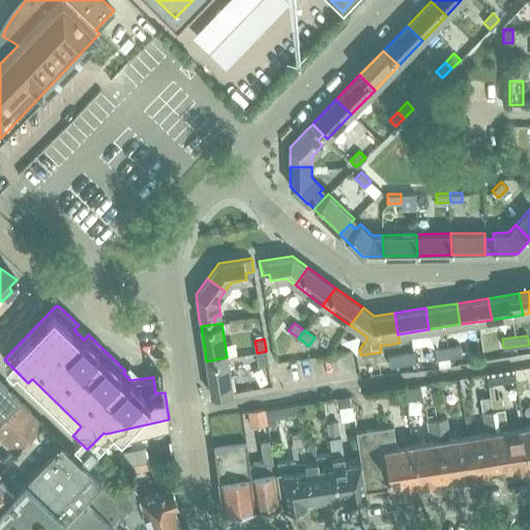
[(435,349),(436,358),(462,354),(460,345),(435,349)]
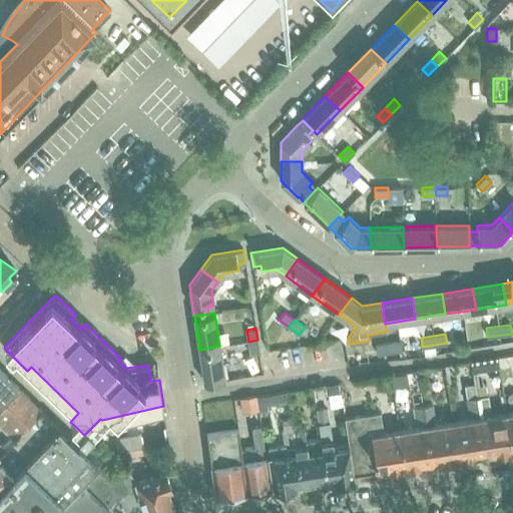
[(258,340),(248,342),(250,354),(260,353),(258,340)]
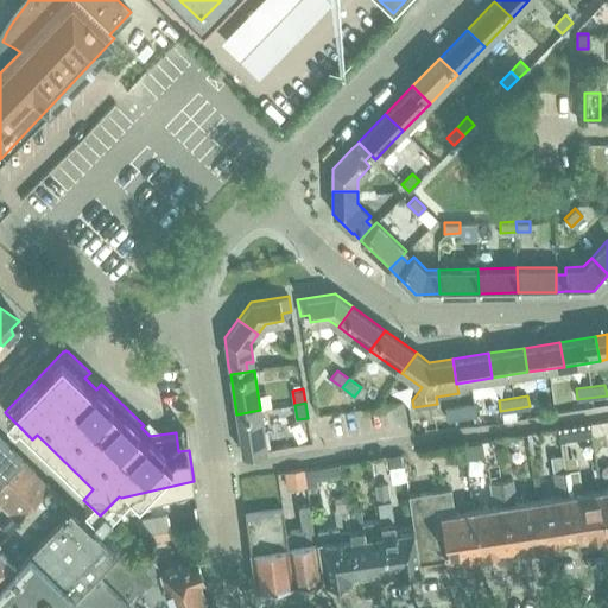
[(474,404),(460,406),(462,417),(476,415),(474,404)]
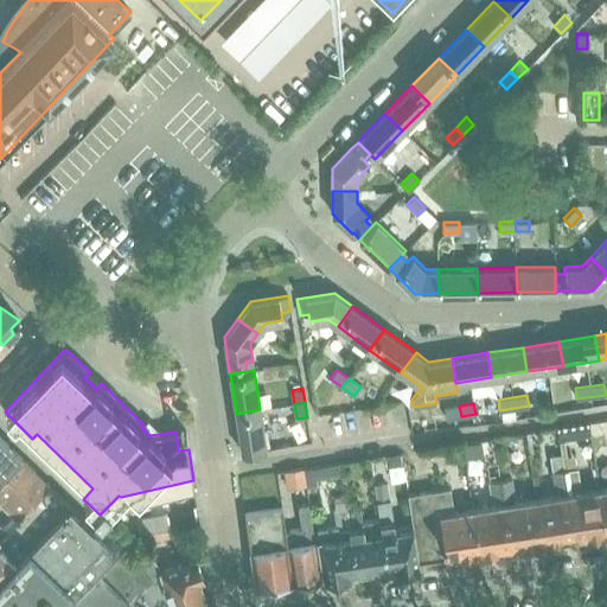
[(461,416),(459,406),(445,408),(446,419),(461,416)]
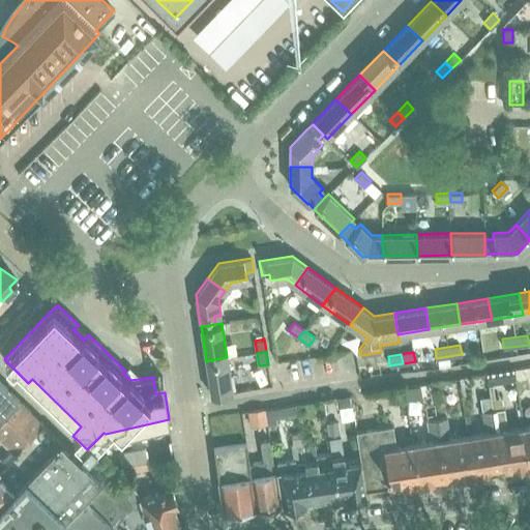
[(227,357),(206,361),(211,395),(232,392),(227,357)]
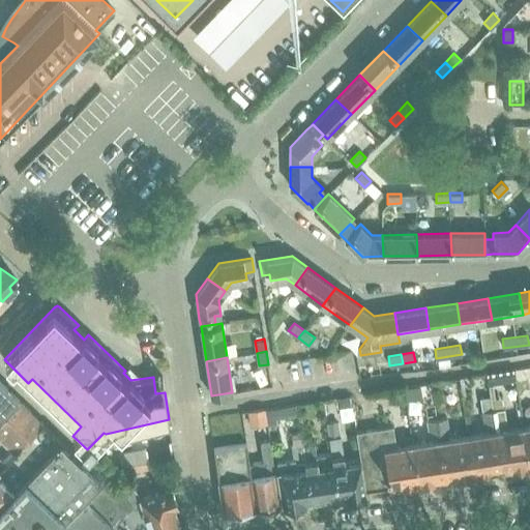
[(487,374),(489,384),(518,379),(516,369),(487,374)]
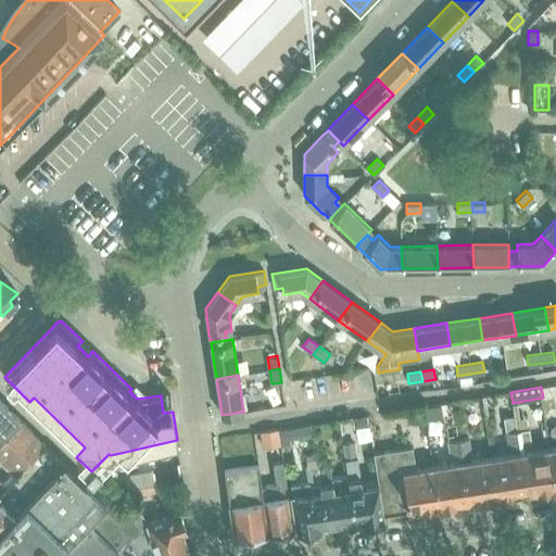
[(0,400),(0,439),(20,419),(0,400)]
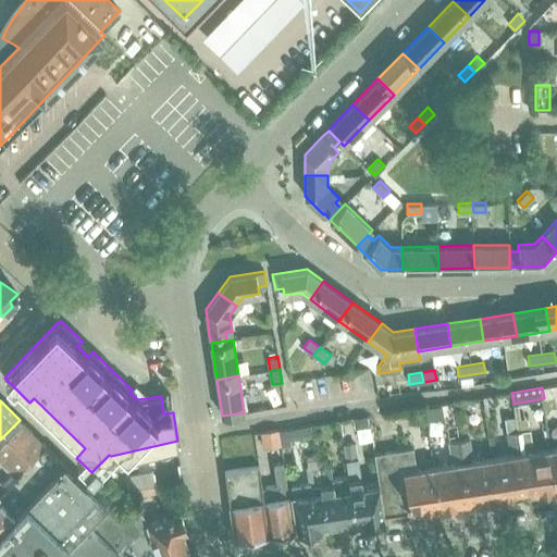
[(0,492),(45,445),(20,420),(0,440),(0,492)]
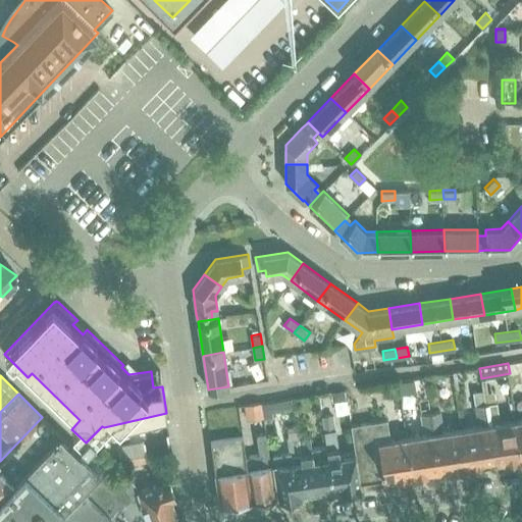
[(426,435),(407,438),(412,474),(437,470),(429,416),(426,397),(417,399),(422,430),(425,429),(426,435)]
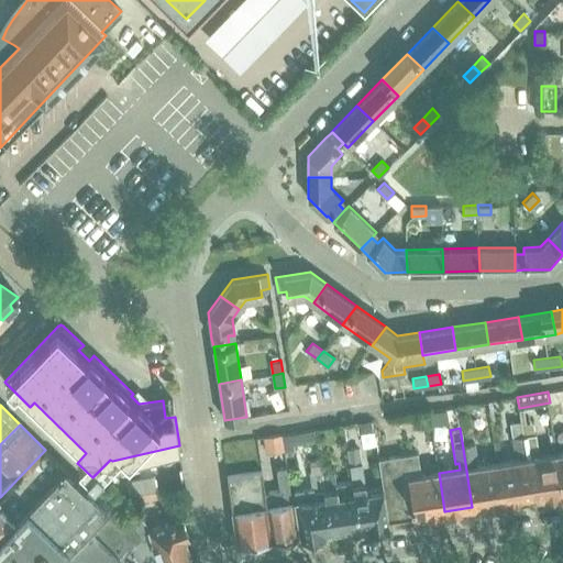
[(315,429),(297,432),(299,443),(316,440),(315,429)]
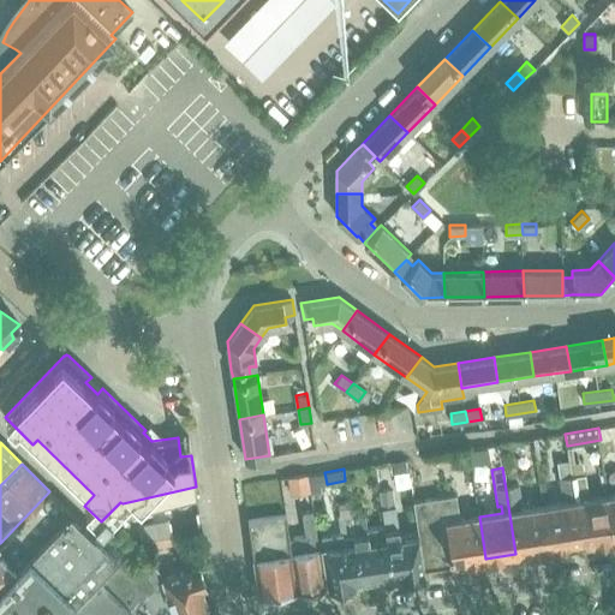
[(571,479),(581,544),(613,538),(607,497),(589,500),(585,477),(571,479)]
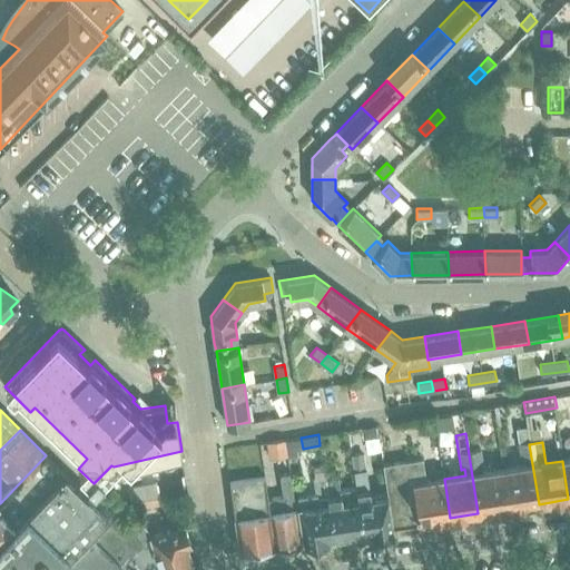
[(502,470),(509,509),(539,504),(529,444),(520,445),(522,461),(526,460),(527,465),(502,470)]
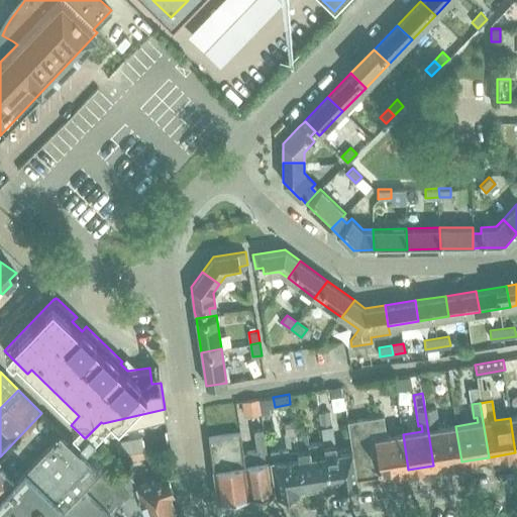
[(461,461),(455,426),(434,429),(433,424),(436,423),(434,410),(425,412),(433,466),(461,461)]
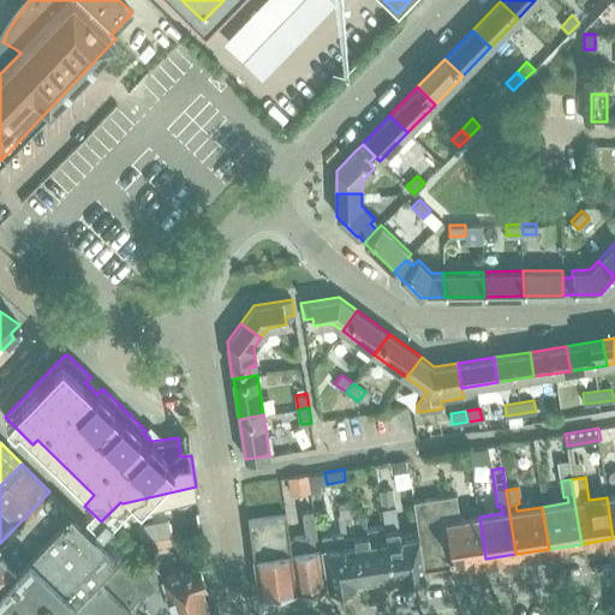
[(0,584),(70,511),(49,491),(0,543),(0,584)]
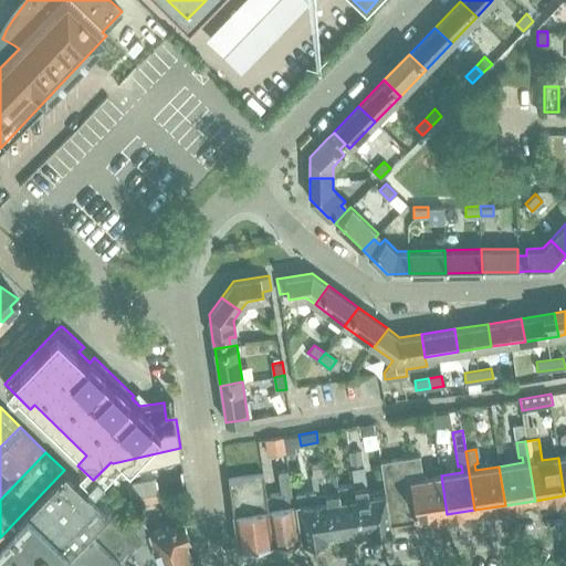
[(380,463),(386,492),(390,523),(447,514),(441,475),(423,479),(420,457),(380,463)]
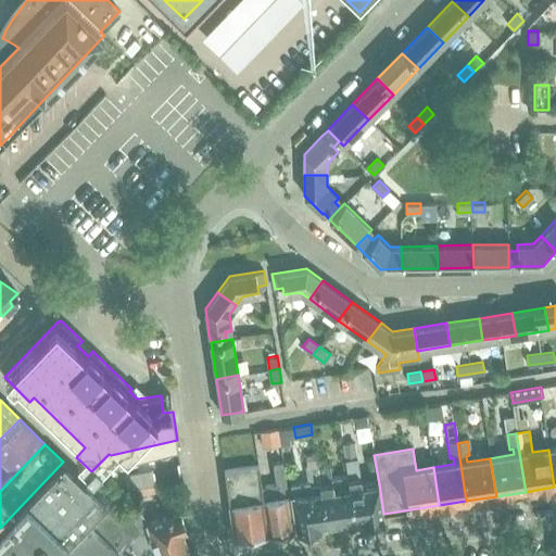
[(279,496),(264,500),(269,532),(294,529),(283,460),(276,463),(278,475),(275,476),(279,496)]
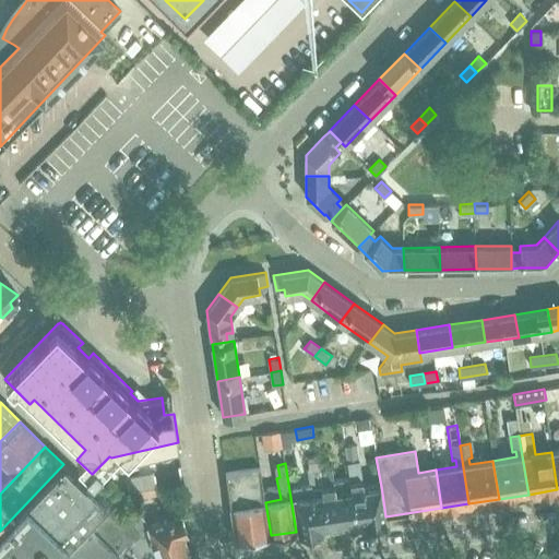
[(348,464),(351,480),(352,480),(358,524),(385,520),(385,516),(381,486),(363,489),(359,463),(348,464)]
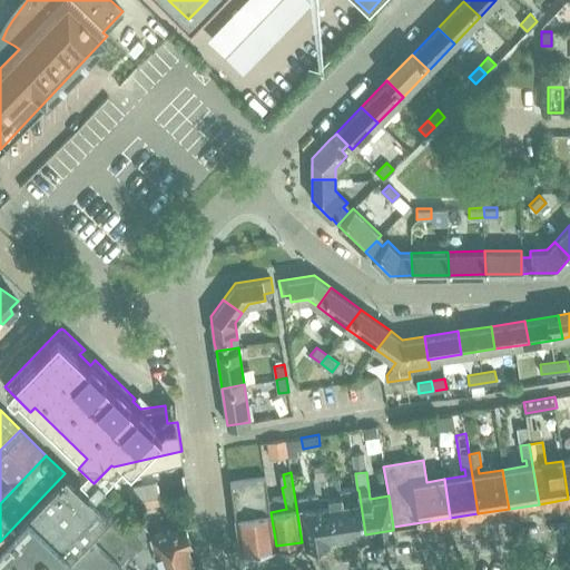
[(57,569),(58,569),(109,516),(108,516),(65,473),(0,541),(0,568),(1,569),(2,569),(3,569),(5,569),(57,569)]
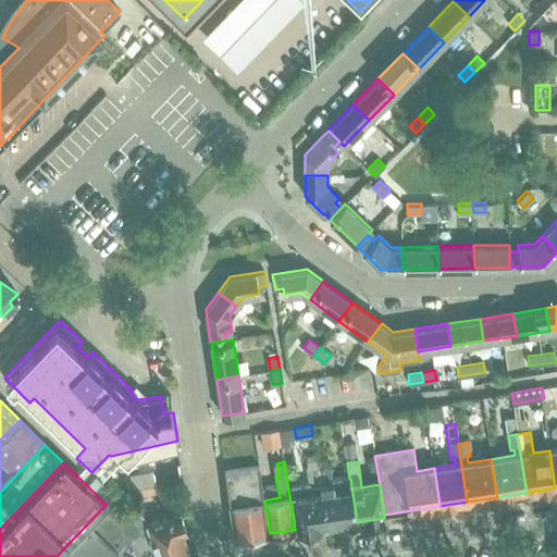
[(270,533),(264,500),(259,465),(224,470),(234,540),(269,534),(270,533)]
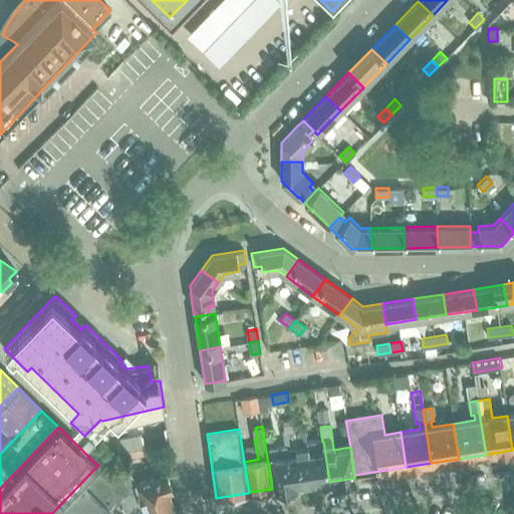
[(303,486),(295,435),(294,430),(282,432),(284,445),(269,448),(276,491),(303,486)]
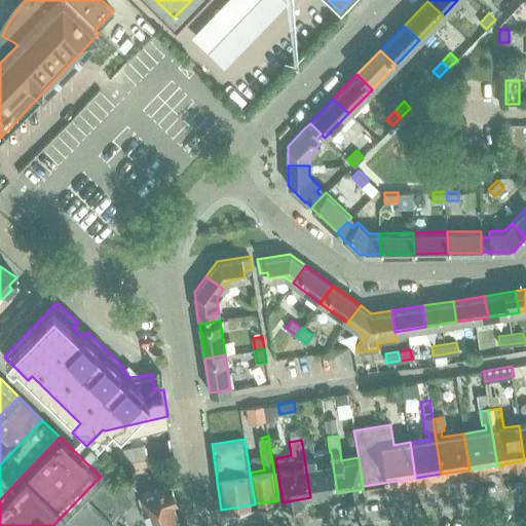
[(312,443),(302,445),(310,497),(337,493),(331,452),(330,452),(314,455),(312,443)]
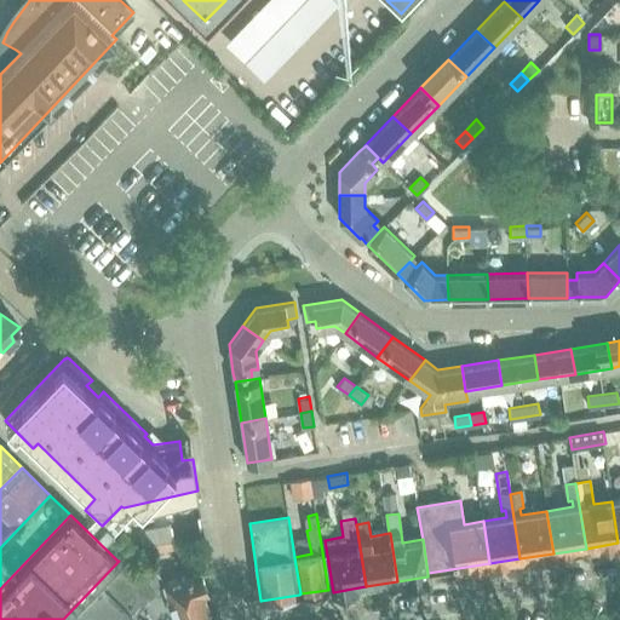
[(172,540),(173,539),(171,527),(142,533),(144,545),(155,543),(156,551),(173,547),(172,540)]
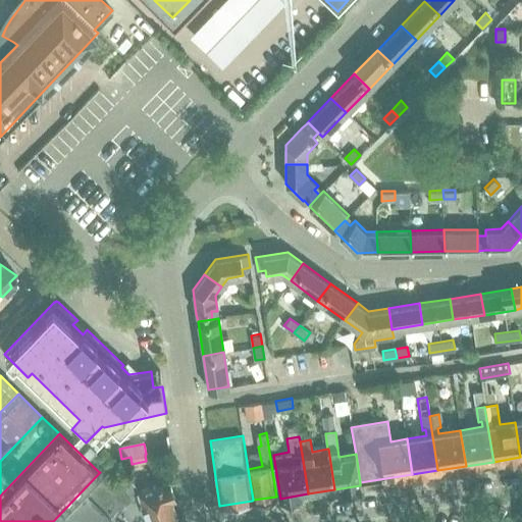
[(106,521),(112,516),(120,508),(131,498),(118,480),(106,465),(99,472),(100,472),(53,521),(54,521),(106,521)]
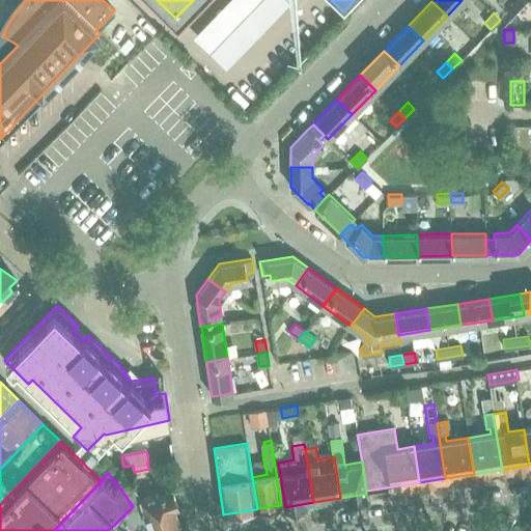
[(120,488),(133,506),(122,516),(133,530),(149,524),(151,530),(160,530),(161,530),(160,530),(175,530),(176,528),(182,526),(175,506),(178,505),(173,488),(141,500),(129,482),(120,488)]
